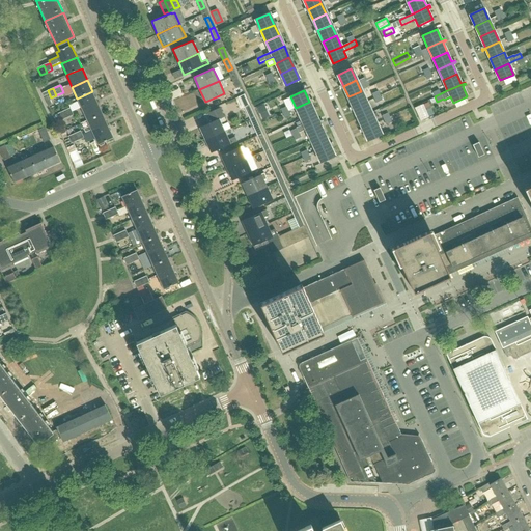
[(92,91),(77,99),(82,110),(98,103),(92,91)]
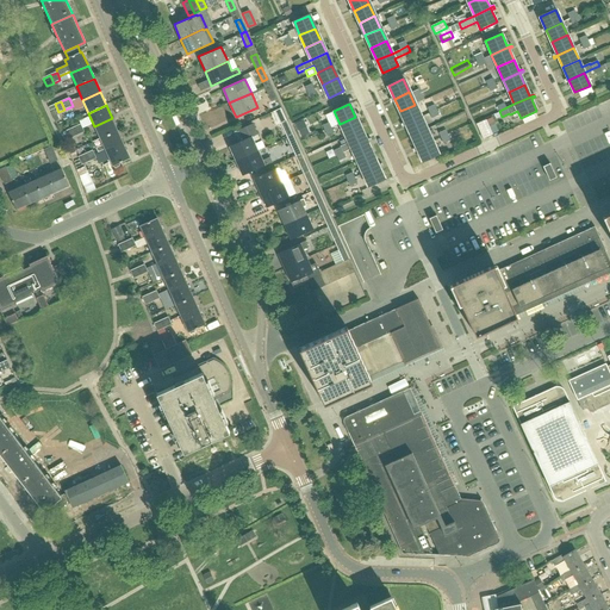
[(405,124),(421,117),(415,105),(400,111),(405,124)]
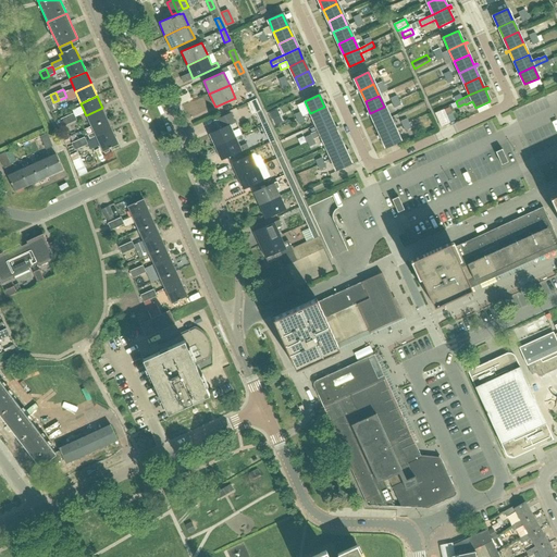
[(256,99),(249,102),(255,113),(257,112),(261,110),(256,99)]
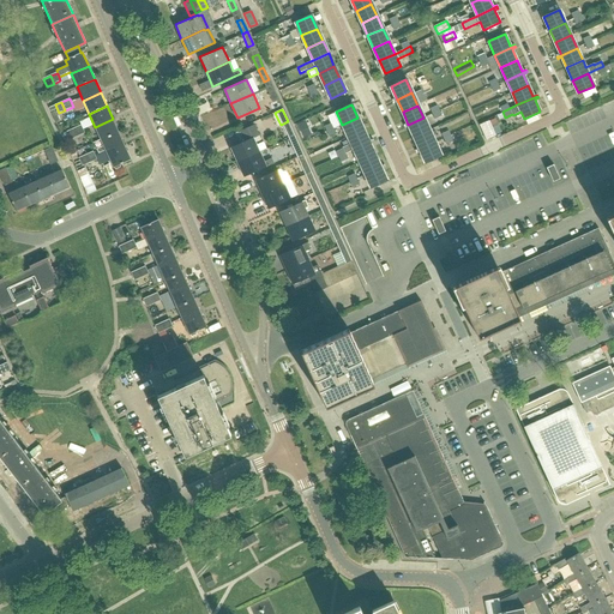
[(348,137),(363,130),(357,118),(342,125),(348,137)]
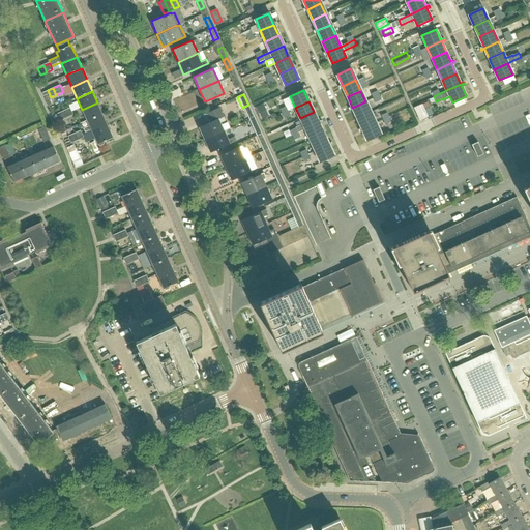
[(357,118),(371,113),(365,101),(352,108),(357,118)]
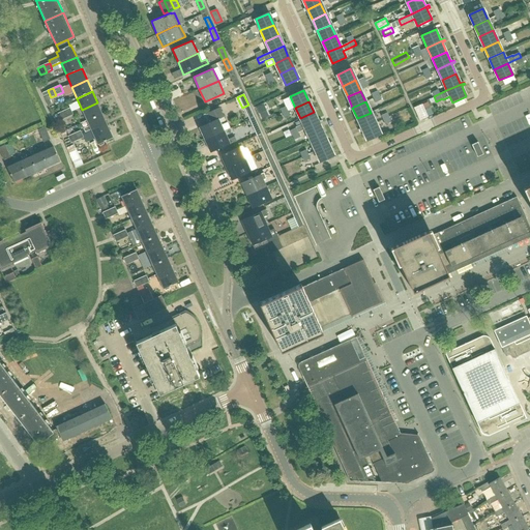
[(87,121),(102,114),(97,102),(82,110),(87,121)]
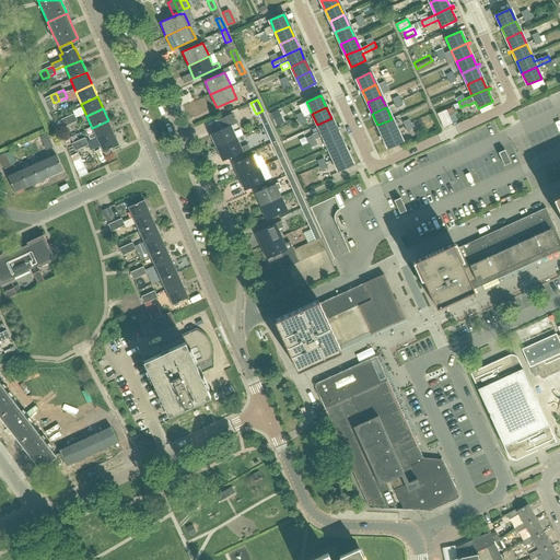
[(277,111),(270,114),(276,126),(282,124),(277,111)]
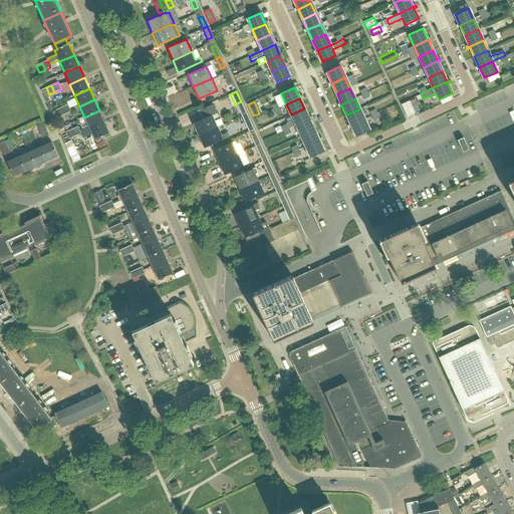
[(408,117),(416,113),(411,102),(403,105),(408,117)]
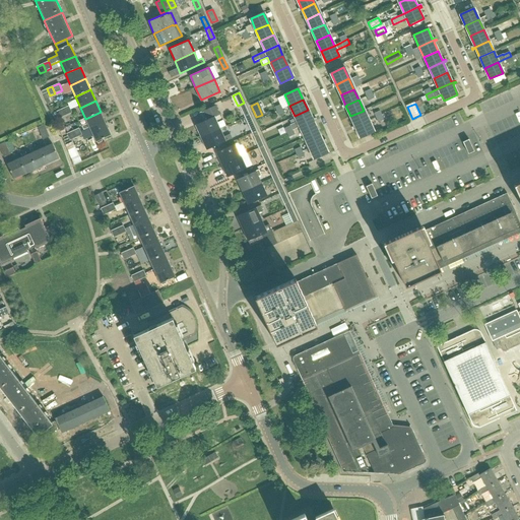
[(65,115),(72,113),(69,106),(63,109),(65,115)]
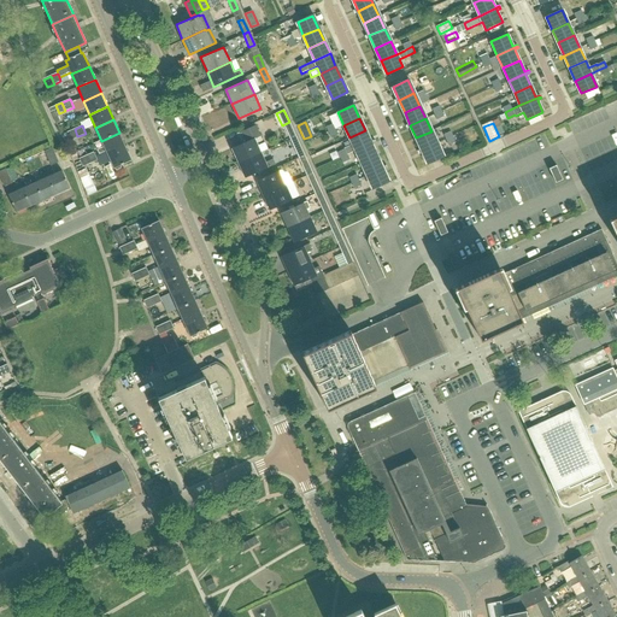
[(239,163),(260,153),(257,144),(262,140),(256,125),(241,131),(246,141),(231,148),(239,163)]
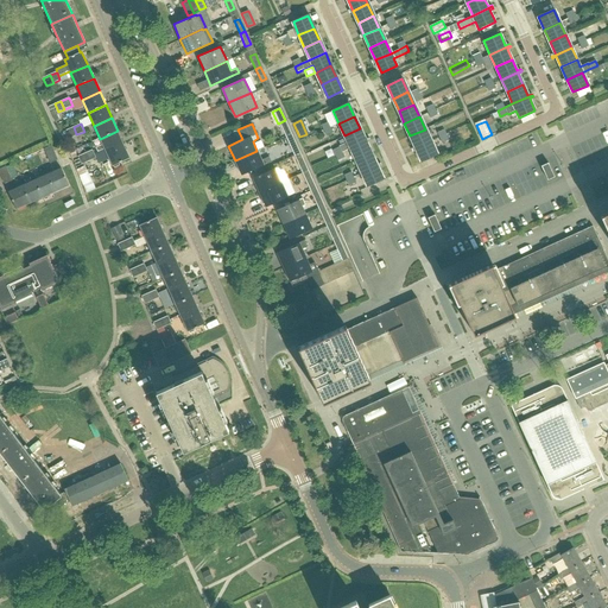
[(70,138),(76,134),(74,127),(65,131),(70,138)]
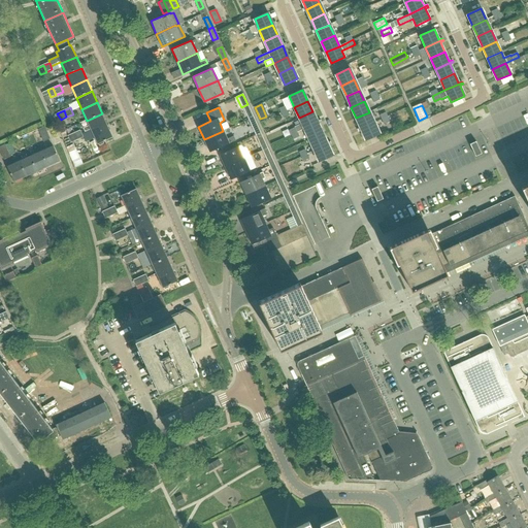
[(304,129),(318,123),(312,111),(299,118),(302,124),(294,127),(294,128),(289,130),(291,135),(297,132),(304,129)]
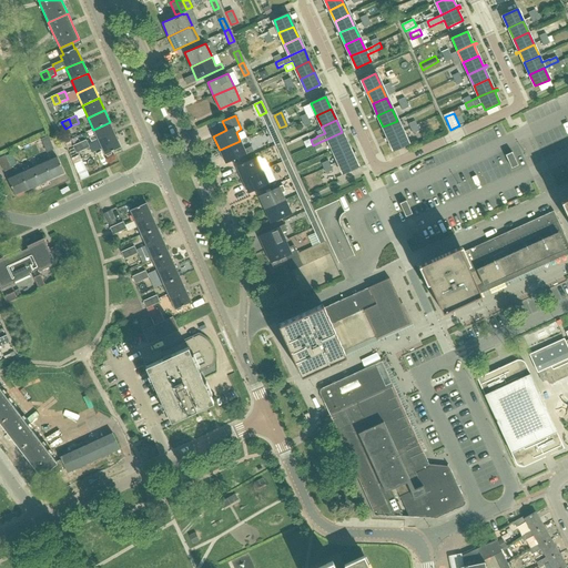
[(388,139),(403,132),(397,121),(383,127),(388,139)]
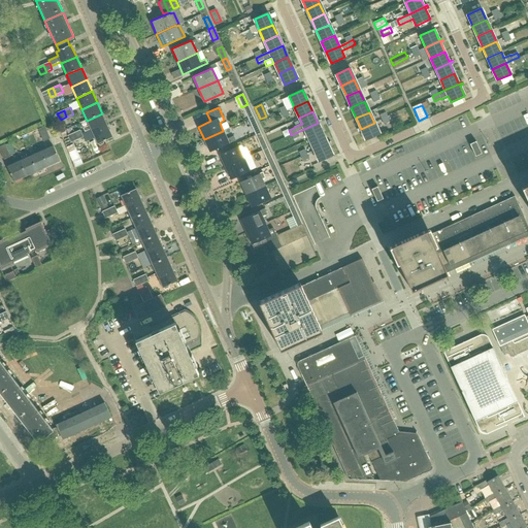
[(92,132),(107,125),(102,113),(87,121),(92,132)]
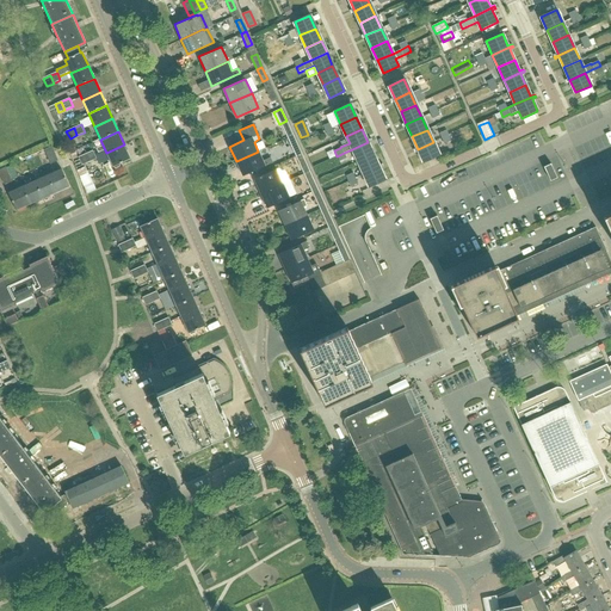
[(296,155),(301,153),(295,141),(290,143),(296,155)]
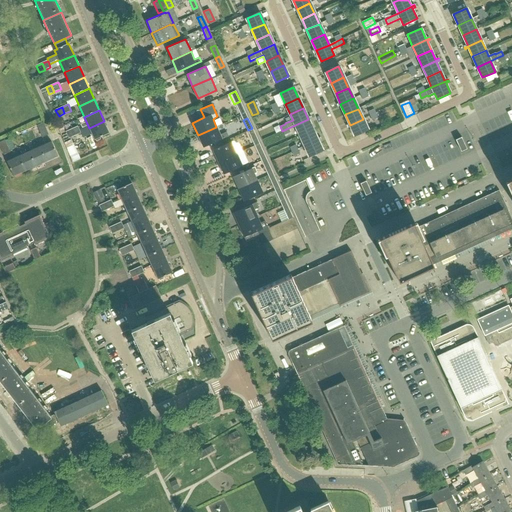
[(300,135),(312,129),(308,119),(295,125),(300,135)]
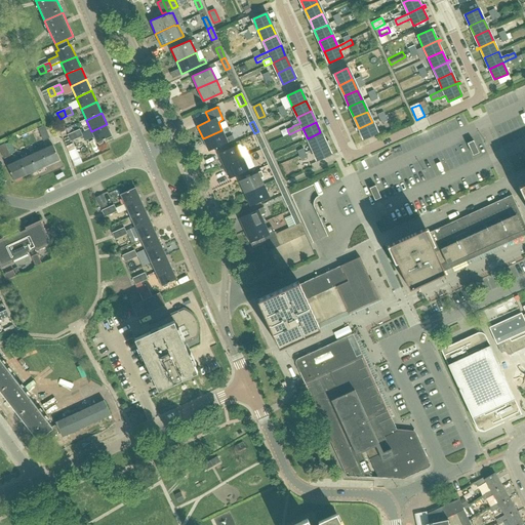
[(372,122),(359,128),(364,139),(376,133),(372,122)]
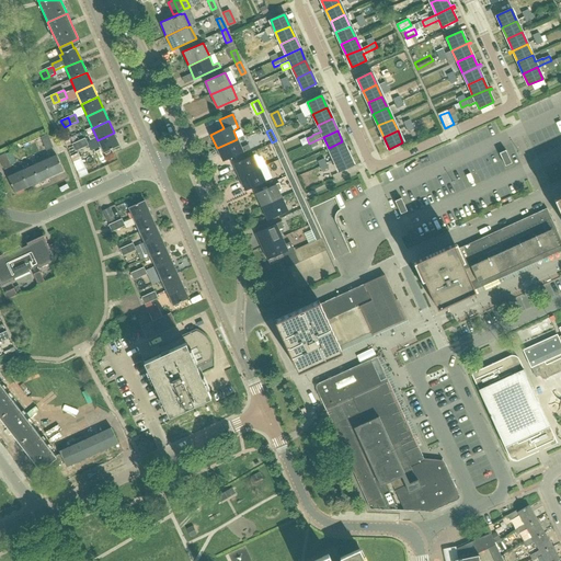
[(114,133),(98,140),(103,152),(104,152),(105,155),(110,152),(110,150),(119,146),(114,133)]
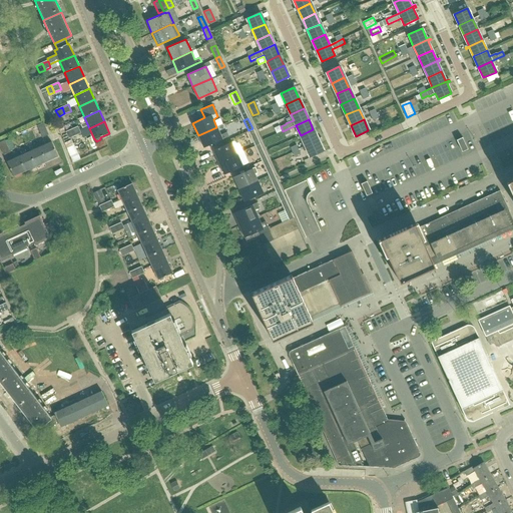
[(39,132),(45,129),(43,123),(37,126),(39,132)]
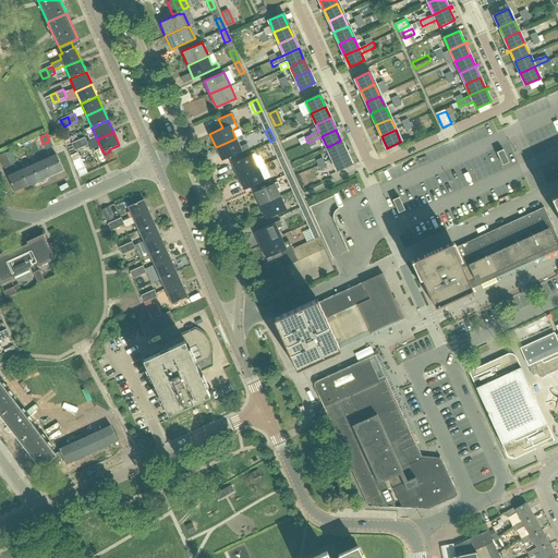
[(79,141),(82,148),(88,145),(85,137),(79,141)]
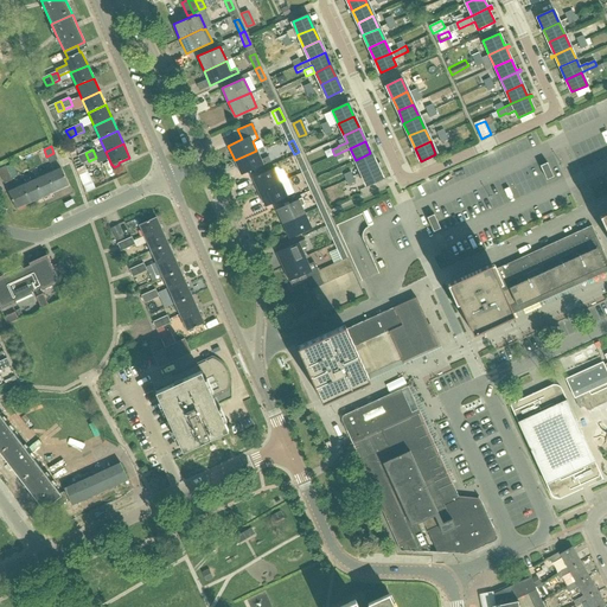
[(256,151),(235,160),(241,174),(270,161),(268,157),(261,159),(256,151)]
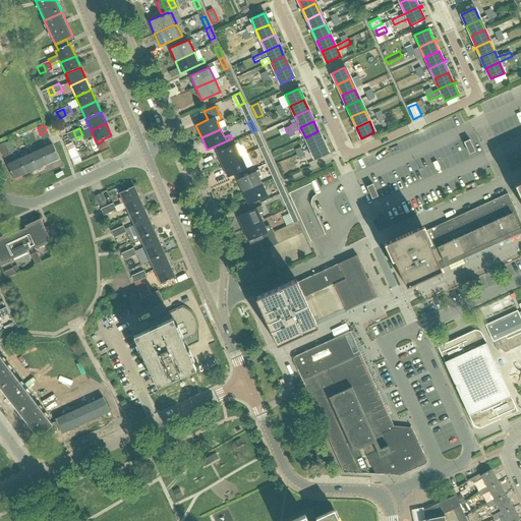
[(256,130),(252,132),(257,143),(262,141),(256,130)]
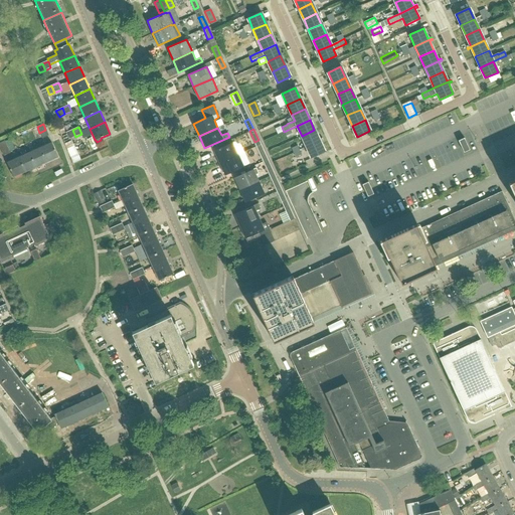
[(45,130),(39,133),(42,138),(48,136),(45,130)]
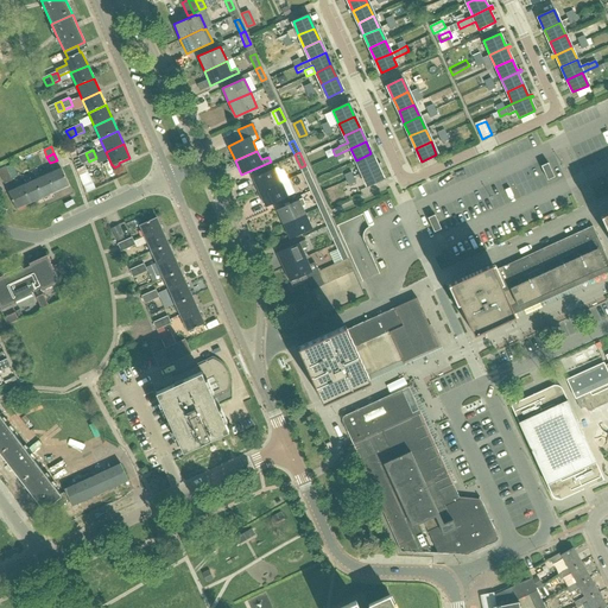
[(82,164),(89,162),(86,153),(77,157),(80,162),(82,164)]
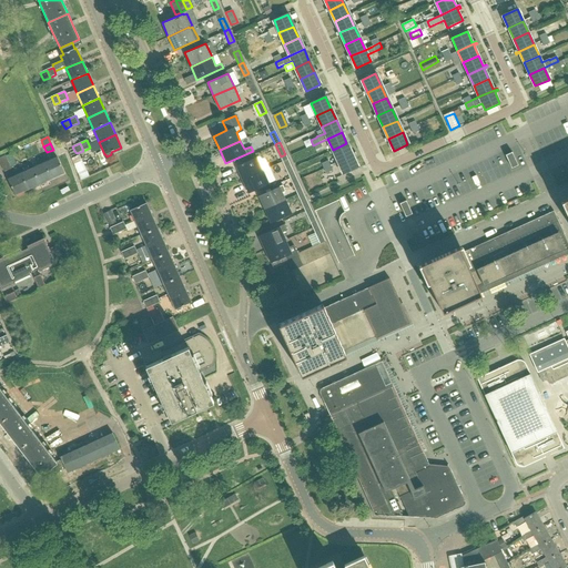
[(338,161),(352,155),(346,143),(333,150),(338,161)]
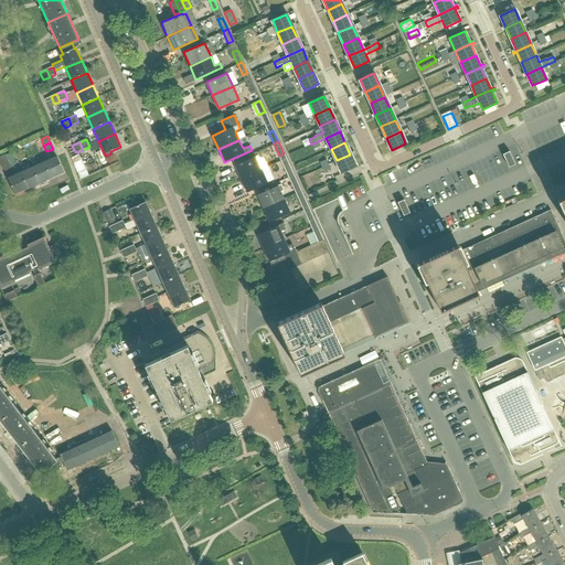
[(78,153),(71,158),(77,172),(85,168),(78,153)]
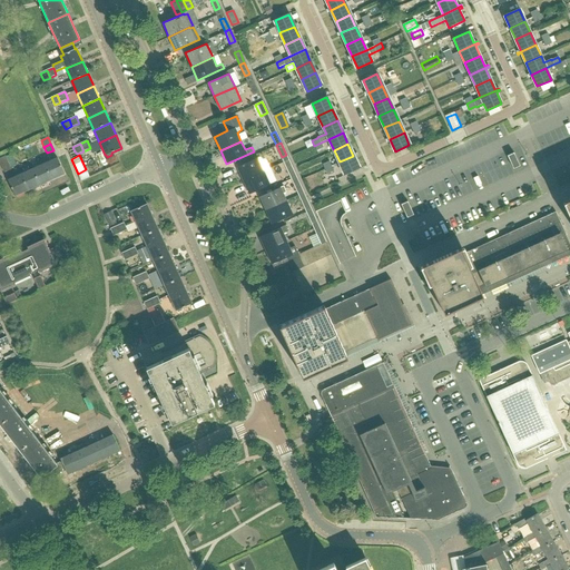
[(353,156),(340,161),(345,174),(359,168),(353,156)]
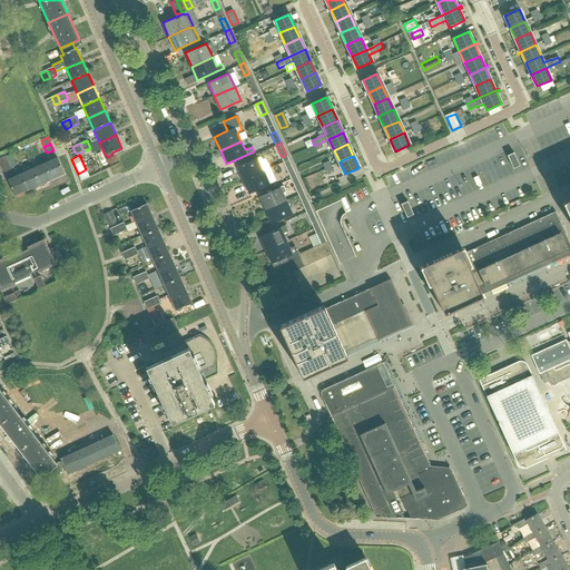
[(243,180),(264,170),(257,157),(236,166),(243,180)]
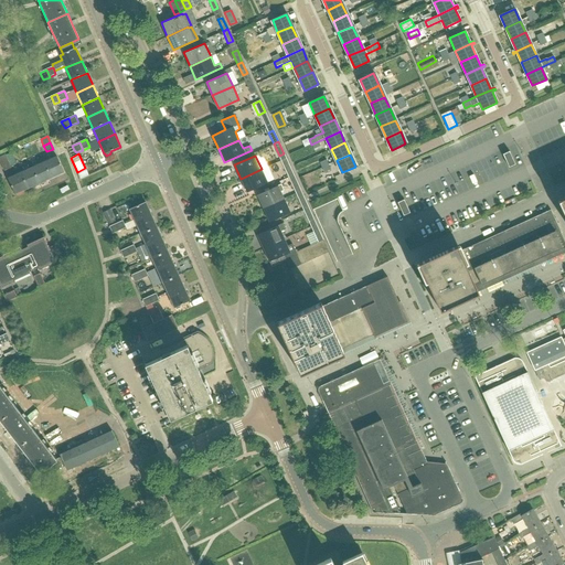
[(44,162),(32,168),(39,183),(51,178),(64,172),(56,157),(44,162)]
